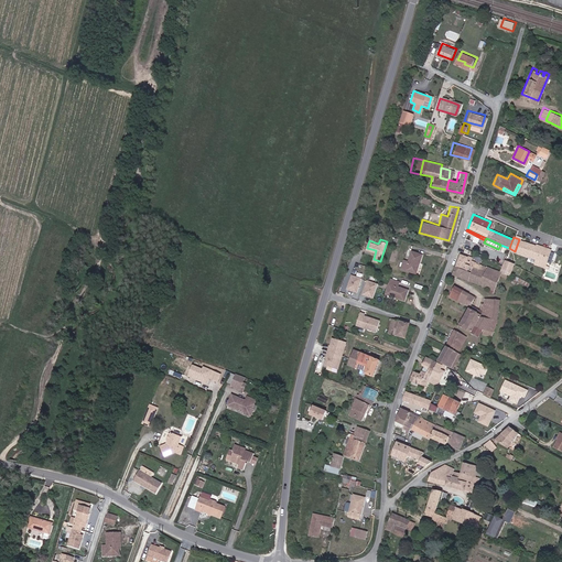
[(544,265),(546,261),(542,260),(546,249),(536,245),(519,239),(515,251),(535,258),(533,262),(543,266),(543,267),(547,269),(548,266),(544,265)]
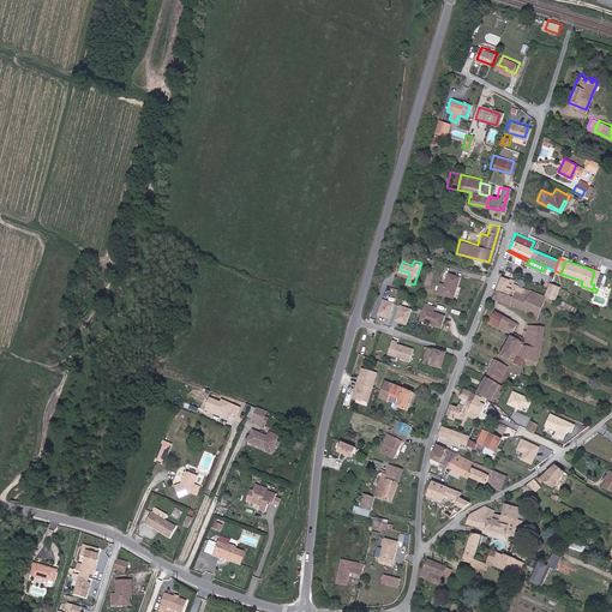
[(591,283),(594,285),(599,270),(583,265),(583,267),(594,271),(591,283)]
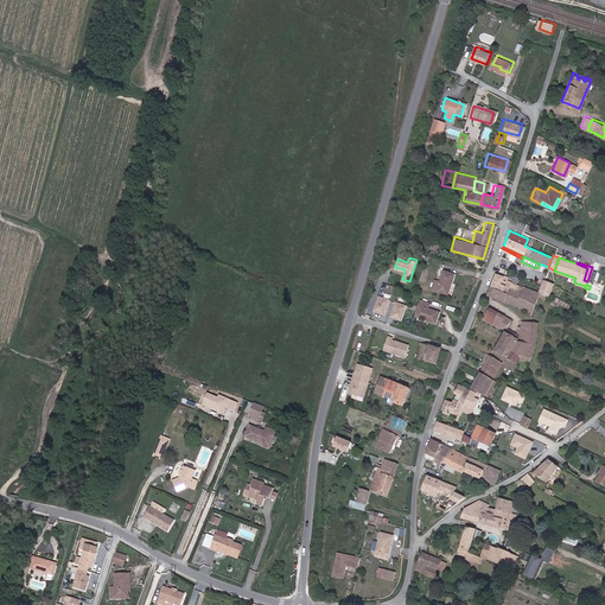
[(453,272),(443,268),(439,279),(434,278),(431,287),(447,292),(453,272)]
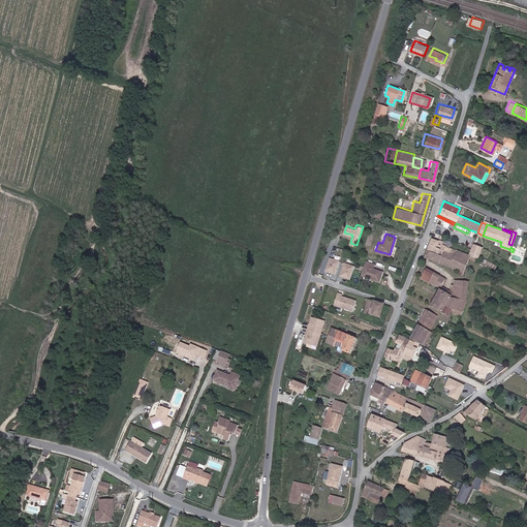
[(481,246),(472,243),(470,248),(468,254),(464,252),(456,249),(455,249),(440,243),(440,241),(431,237),(426,249),(440,255),(442,250),(458,256),(460,253),(468,256),(475,259),(481,246)]
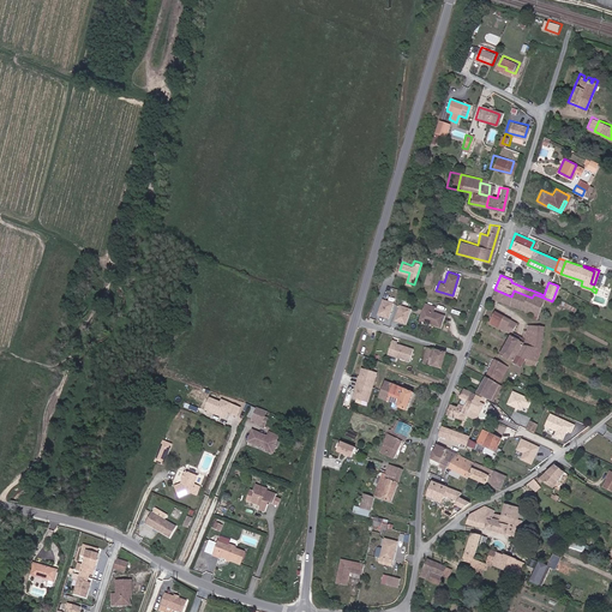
[(511,297),(495,289),(492,298),(537,316),(544,298),(534,294),(532,298),(514,291),(511,297)]
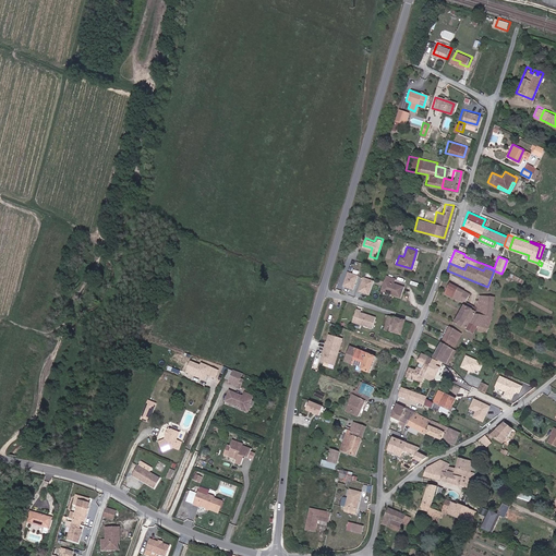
[(353,288),(358,274),(348,269),(342,283),(342,285),(353,288)]
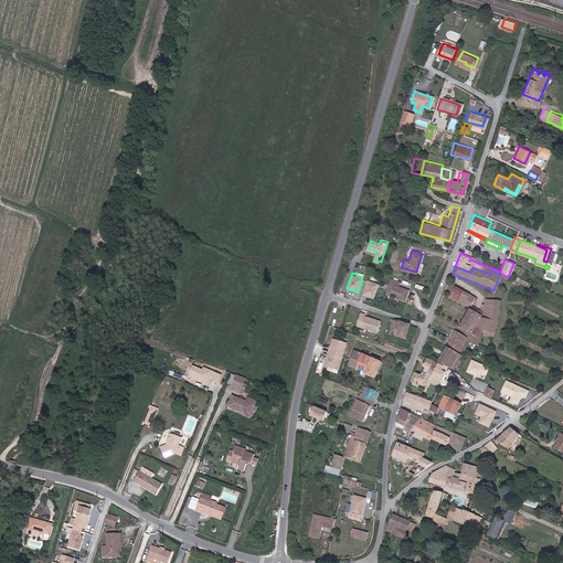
[(400,280),(391,277),(385,293),(404,299),(407,288),(397,285),(400,280)]
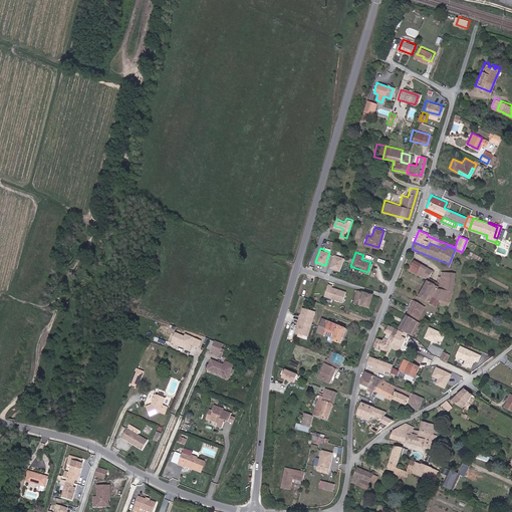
[(339,270),(344,257),(334,253),(329,266),(339,270)]
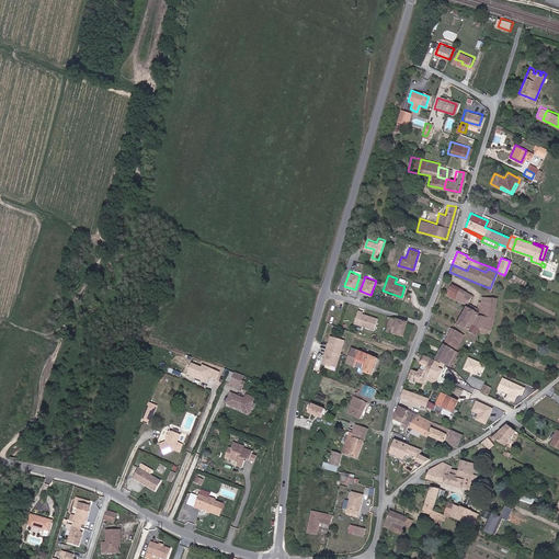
[(448,285),(445,294),(454,298),(457,289),(448,285)]
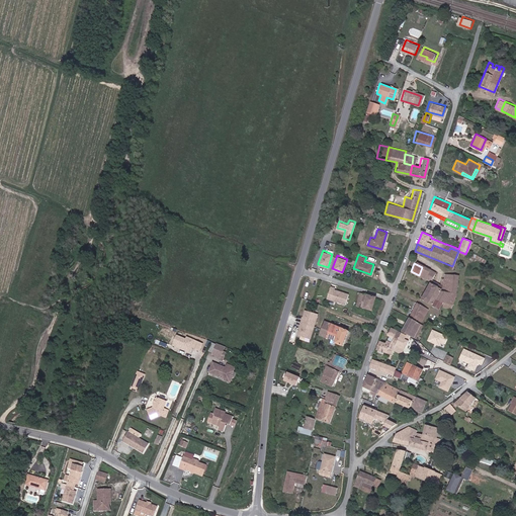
[(422,267),(419,275),(431,280),(434,272),(422,267)]
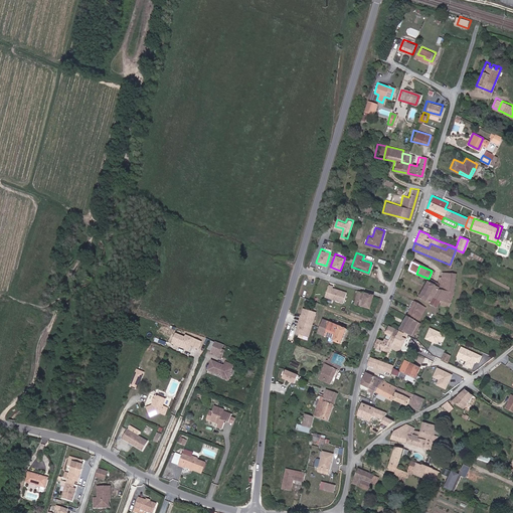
[(437,301),(438,301),(440,301),(439,306),(448,306),(453,292),(454,278),(447,277),(448,273),(444,272),(443,277),(440,277),(438,277),(437,282),(437,283),(438,283),(438,287),(437,301)]
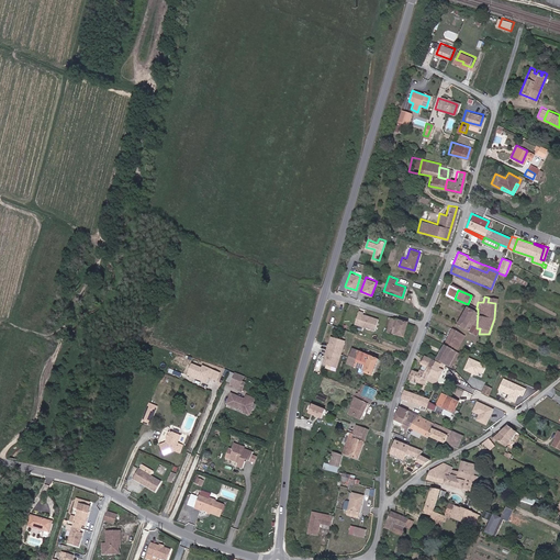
[(468,304),(466,306),(478,313),(478,309),(477,309),(477,308),(468,304)]
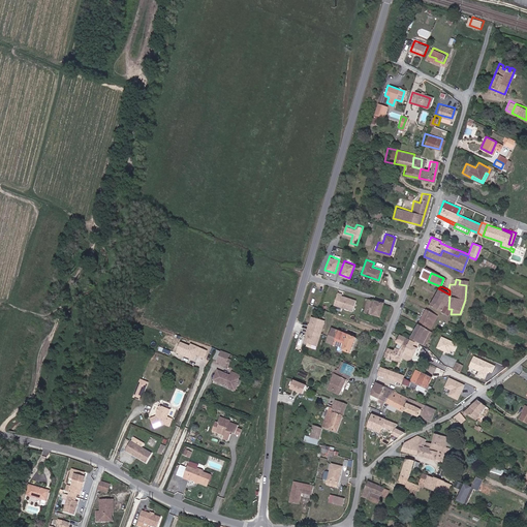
[(438,288),(430,305),(440,311),(450,295),(438,288)]
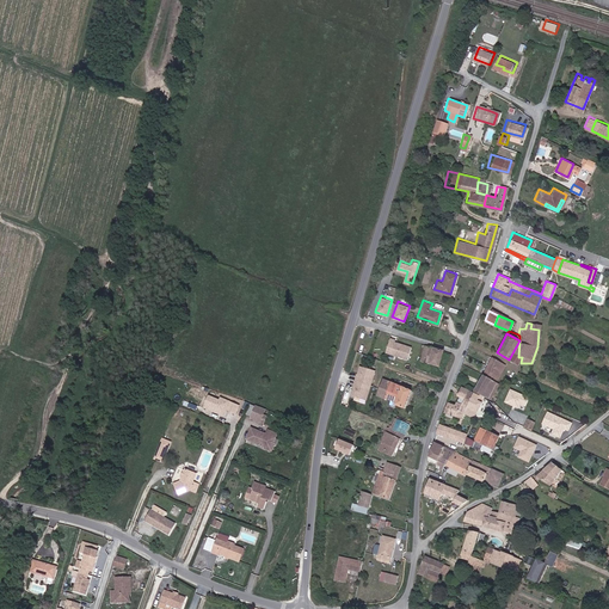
[(394,339),(389,338),(385,351),(407,360),(411,348),(394,342),(394,339)]
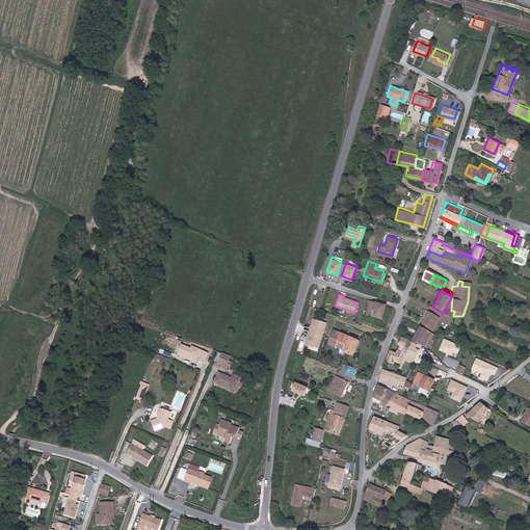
[(452,296),(443,313),(449,316),(452,311),(451,311),(452,296)]
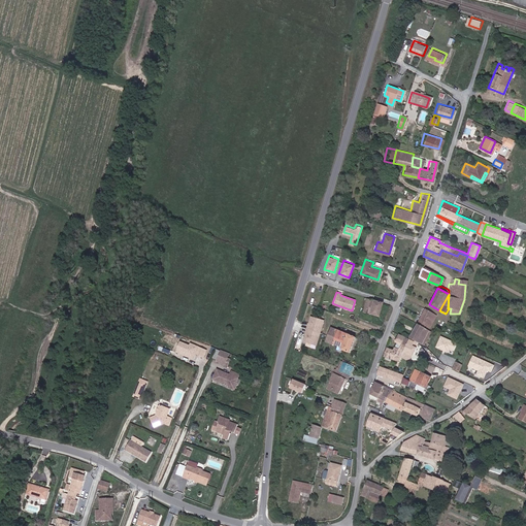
[(369,306),(372,298),(366,296),(363,313),(365,313),(366,313),(379,317),(381,309),(369,306)]
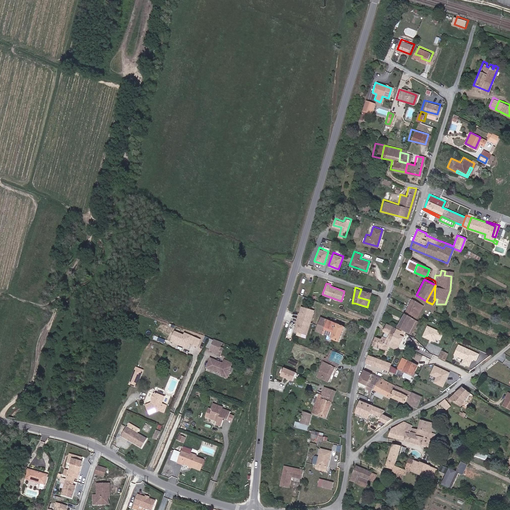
[(371,293),(361,289),(358,297),(369,300),(371,293)]
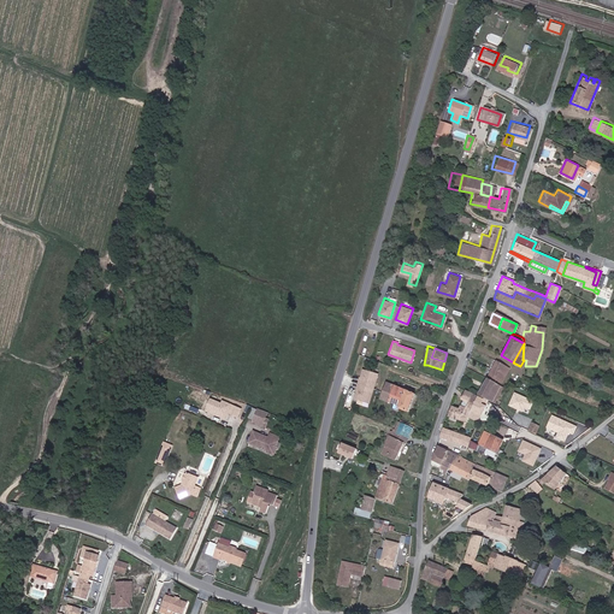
[(503,378),(509,366),(495,360),(490,371),(500,376),(503,378)]
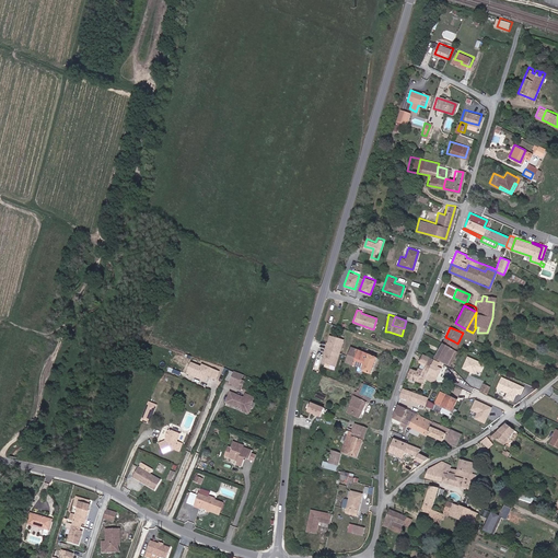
[(344,340),(329,336),(325,349),(339,353),(344,340)]
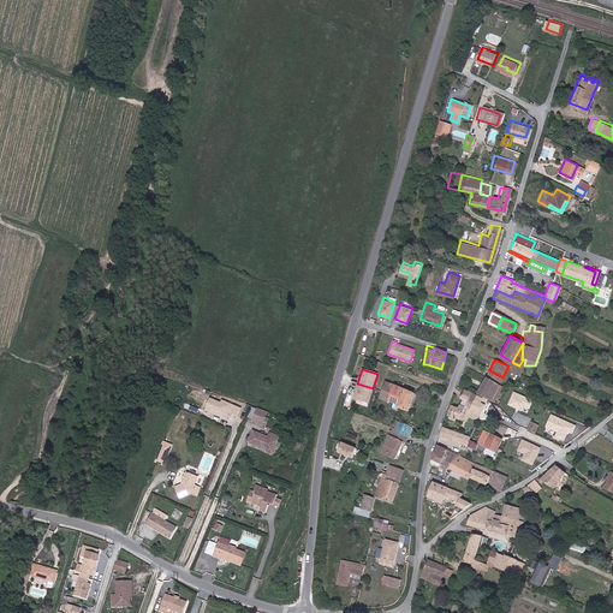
[(499,384),(503,378),(499,375),(489,370),(486,376),(499,384)]
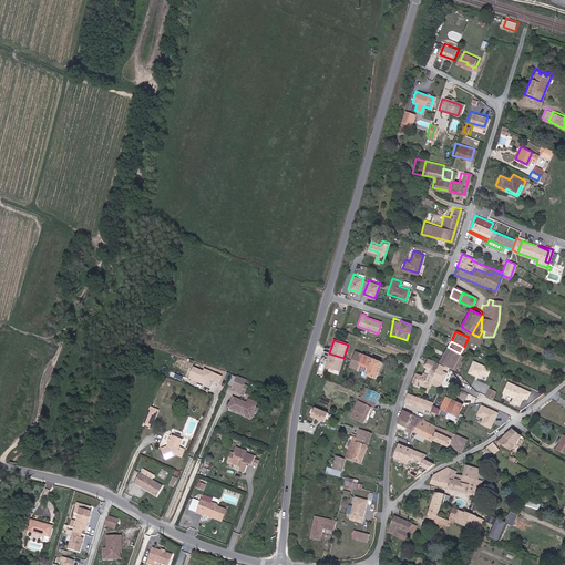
[(452,369),(460,353),(448,347),(440,362),(452,369)]
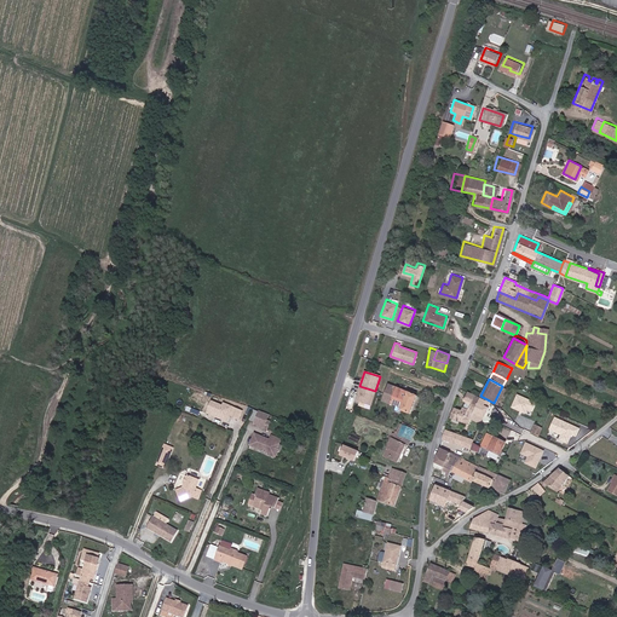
[(416,396),(387,384),(381,401),(395,405),(393,410),(398,413),(401,410),(409,414),(416,396)]
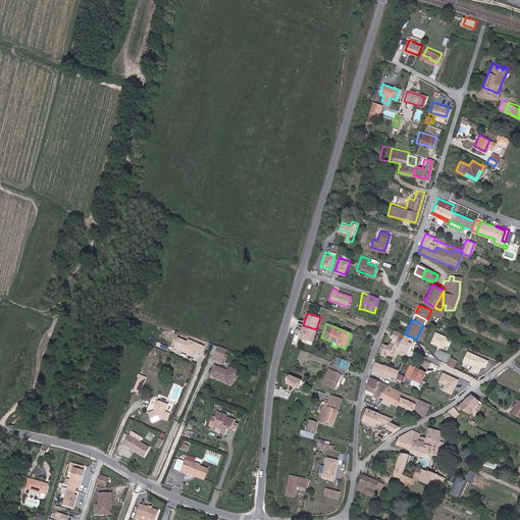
[(313,342),(316,329),(303,325),(300,338),(313,342)]
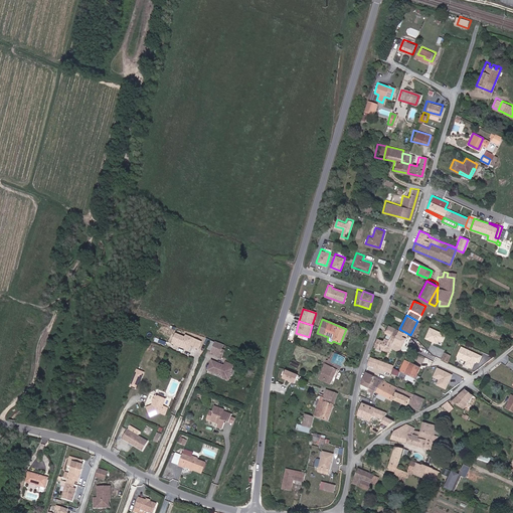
[(419,322),(417,321),(410,335),(413,336),(419,322)]
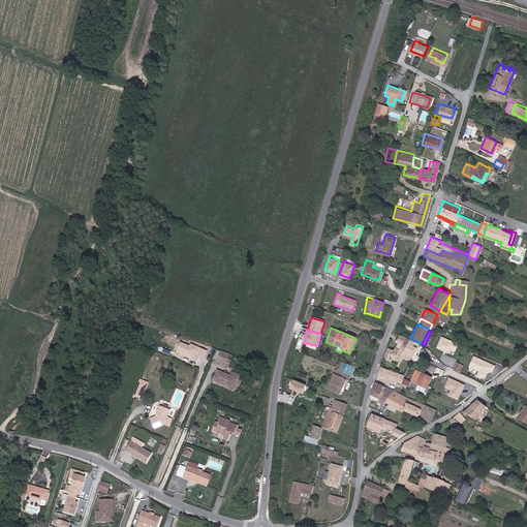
[(394,342),(396,343),(401,345),(405,337),(398,334),(394,342)]
